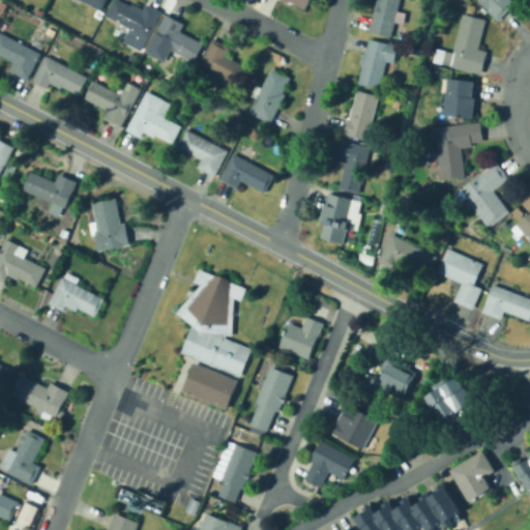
[(0,8),(0,3),(2,0),(5,0),(11,3),(6,12),(0,8)]
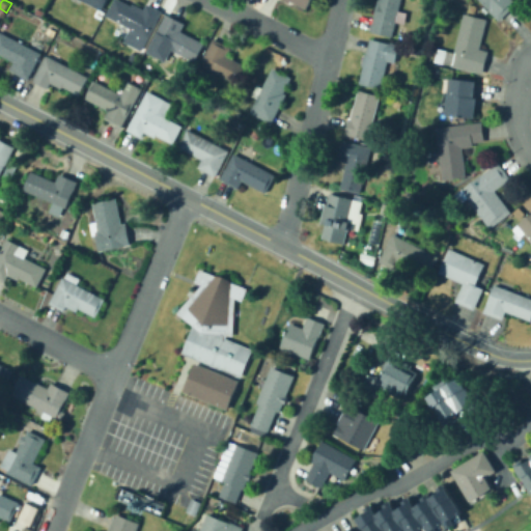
[(107,0),(102,10),(82,0),(107,0)]
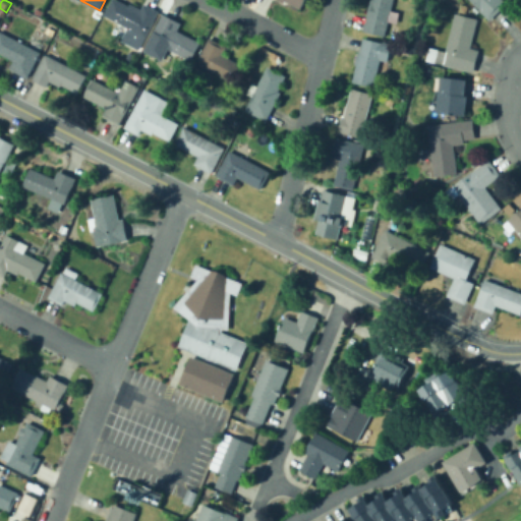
[(139,50),(121,41),(128,29),(104,15),(112,0),(119,0),(129,5),(130,3),(141,9),(145,3),(160,11),(139,50)]
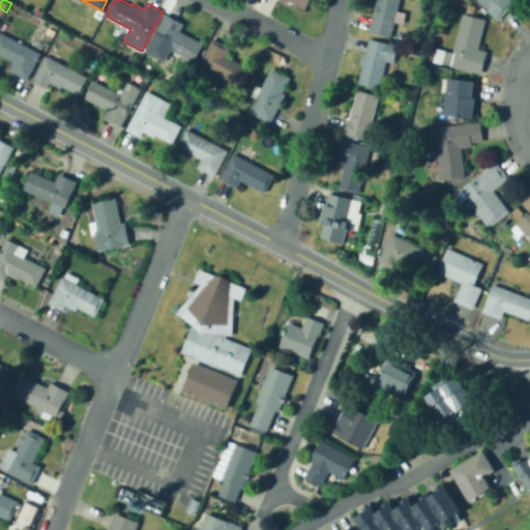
[(310,0),(305,9),(290,1),(289,3),(284,0),(310,0)]
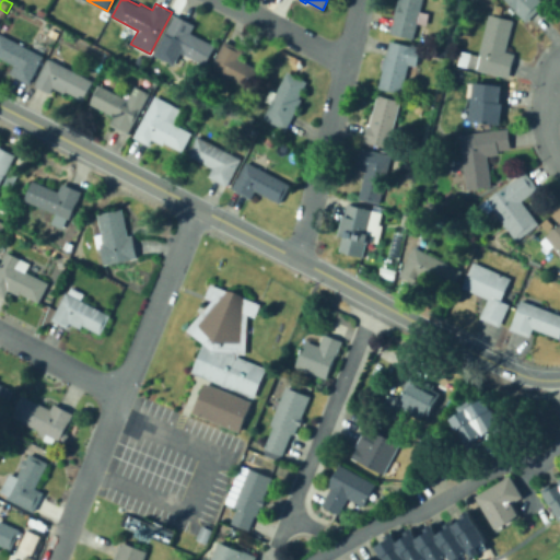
[(424,0),(416,38),(391,33),(398,0),(424,0)]
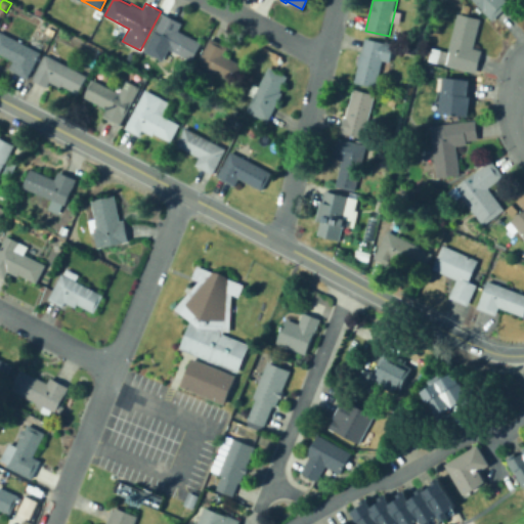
[(508,0),(511,3),(492,20),(483,10),(484,9),(474,0),(508,0)]
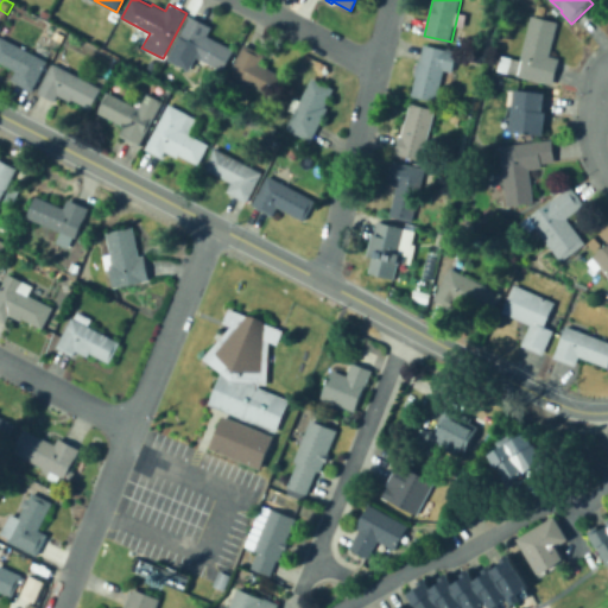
[(40,16),(43,10),(51,14),(49,19),(40,16)]
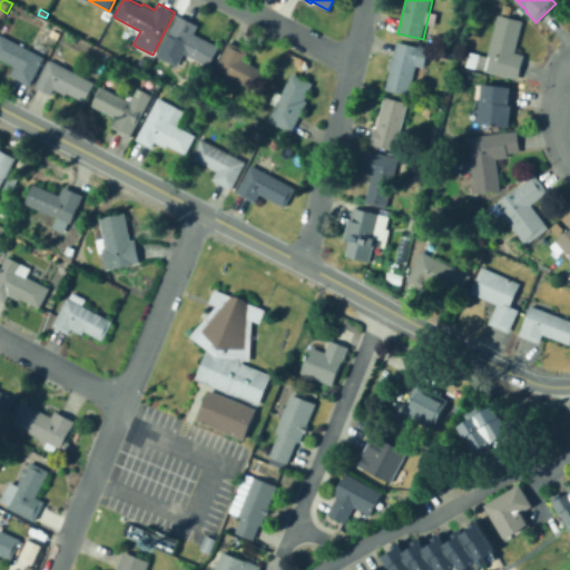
[(102,17),(106,10),(114,13),(109,21),(102,17)]
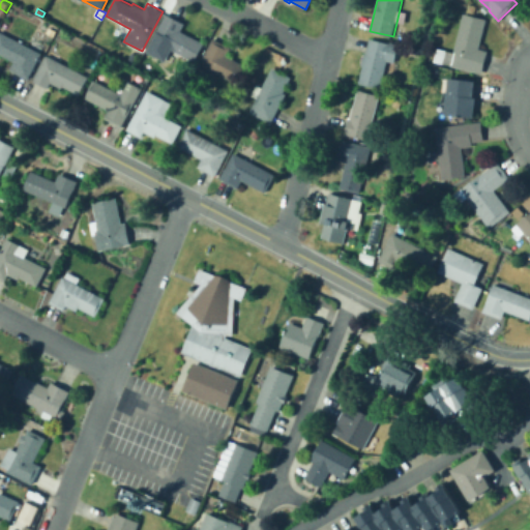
[(195,61),(153,39),(167,13),(185,24),(180,31),(205,43),(195,61)]
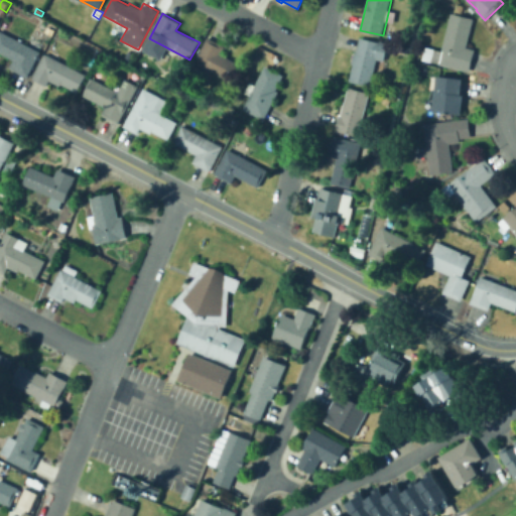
[(476,49),(471,72),(423,59),(426,46),(442,50),(452,13),(474,18),(467,47),(476,49)]
